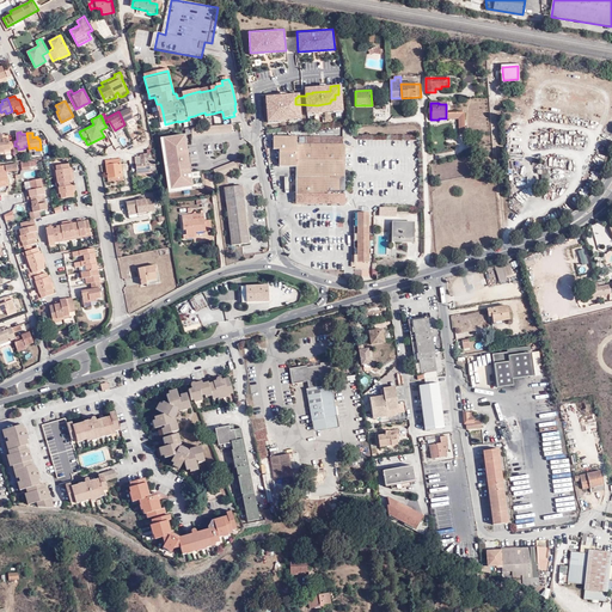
[(10,146),(14,146),(14,141),(10,141),(10,138),(8,136),(5,138),(2,138),(2,134),(0,134),(0,152),(4,152),(4,150),(10,148),(10,146)]
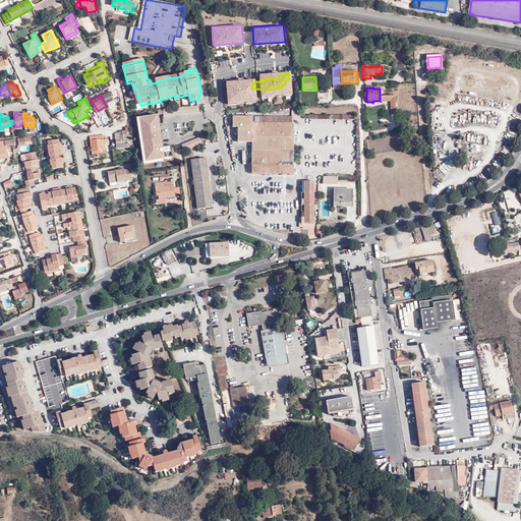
[(158,114),(136,117),(143,161),(165,158),(158,114)]
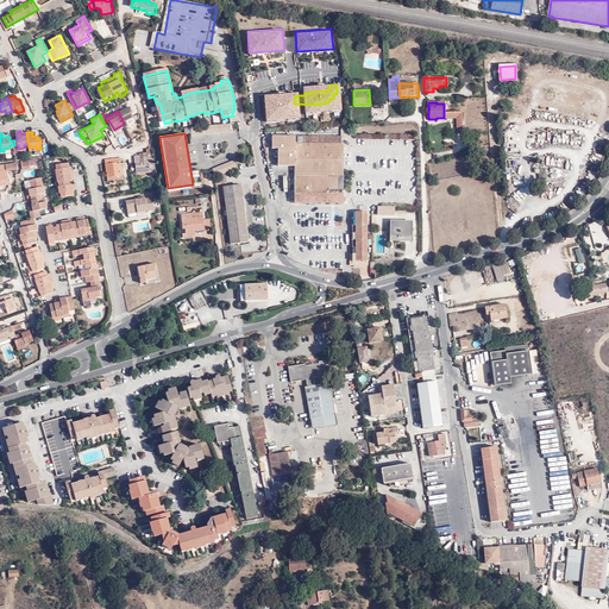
[(294,201),(337,201),(337,203),(338,206),(341,205),(345,202),(345,194),(343,194),(343,144),(341,144),(341,137),(271,137),(271,150),(277,150),(277,167),(294,167),(294,201)]
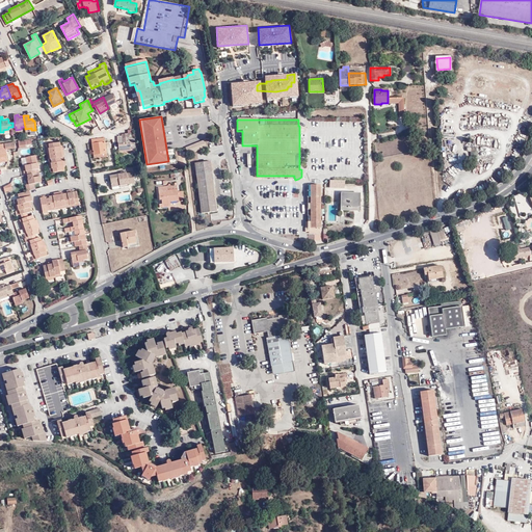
[(133,130),(127,131),(127,134),(121,135),(121,136),(116,137),(117,143),(118,153),(131,151),(130,145),(135,145),(133,130)]
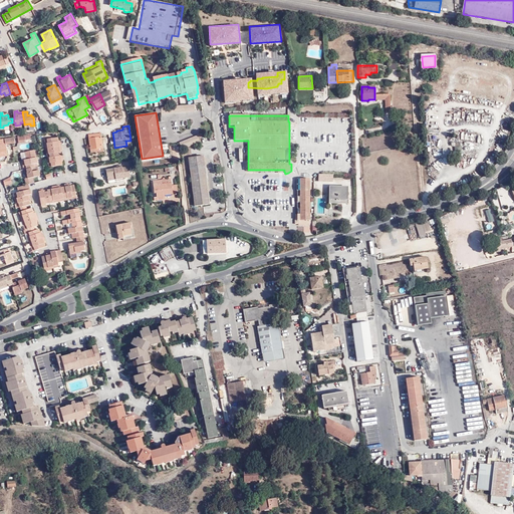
[(102,146),(100,132),(88,134),(90,148),(102,146)]
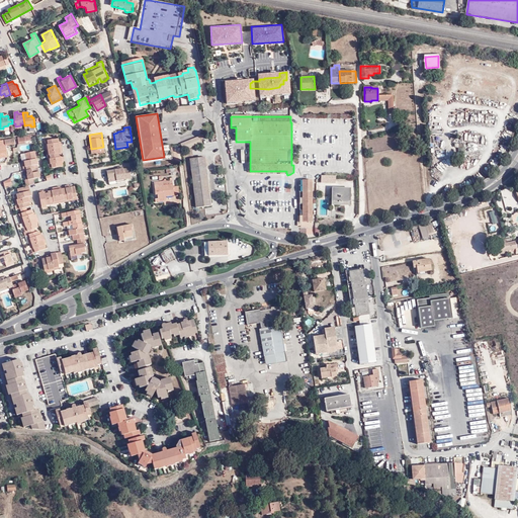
[(198,137),(179,144),(182,151),(200,143),(198,137)]
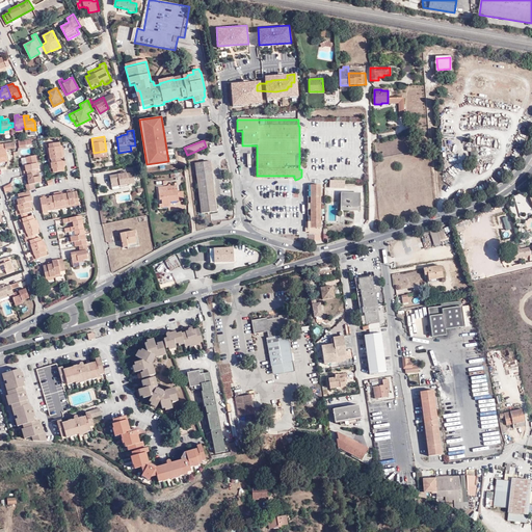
[(0,161),(7,161),(6,150),(15,149),(15,141),(0,143),(0,161)]
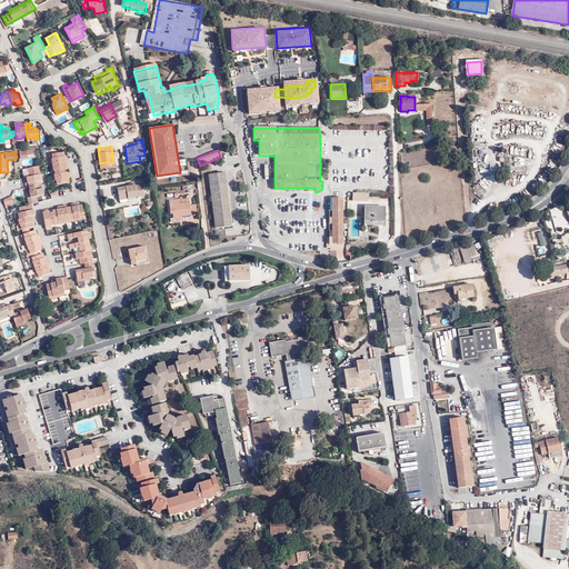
[(51,163),(68,161),(67,156),(65,157),(63,151),(49,153),(51,163)]
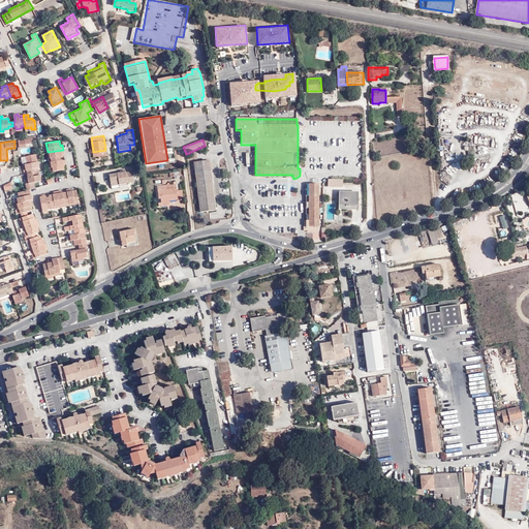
[(64,154),(63,150),(48,152),(49,161),(62,159),(61,154),(64,154)]
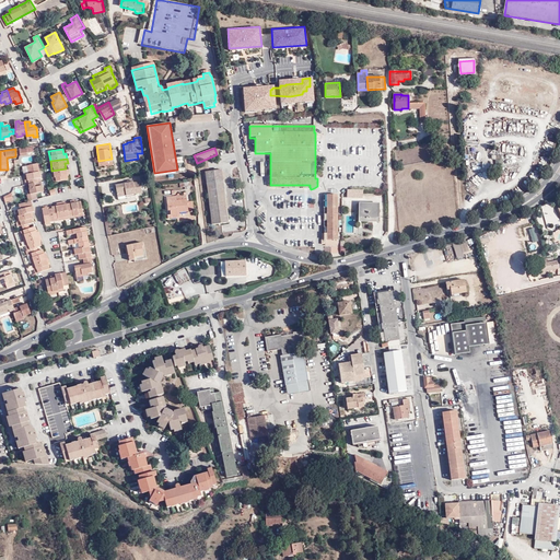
[(69,168),(66,168),(51,171),(54,182),(68,179),(67,174),(69,173),(69,168)]
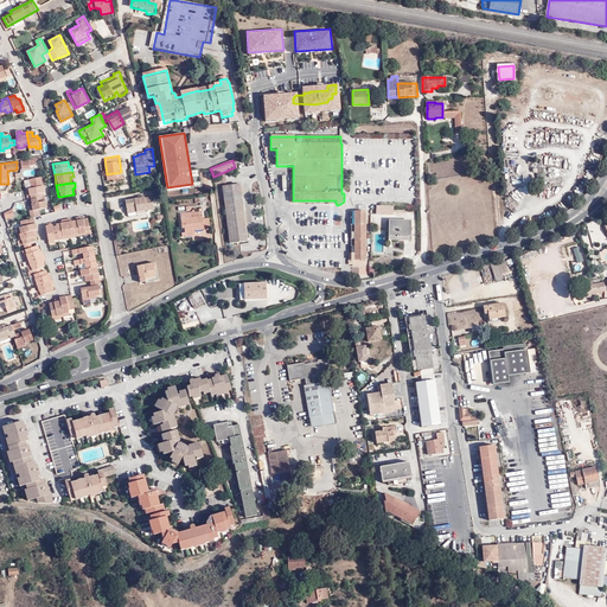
[(30,198),(37,197),(44,196),(42,185),(27,187),(29,195),(30,198)]
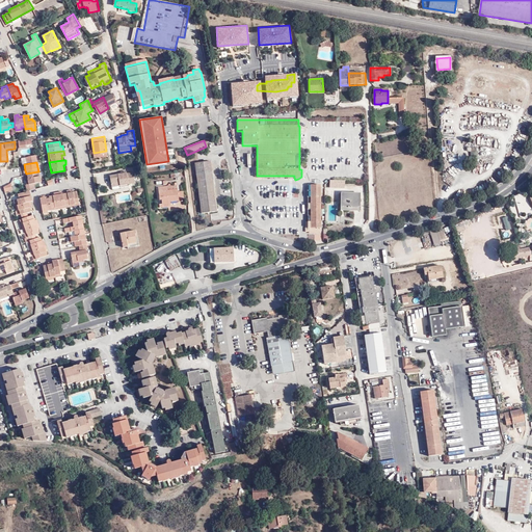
[(198,164),(194,164),(202,215),(210,214),(217,213),(210,162),(198,164)]
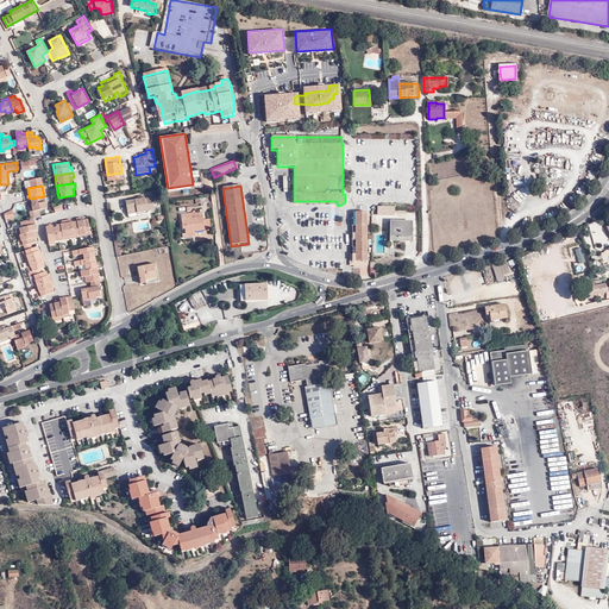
[(37,198),(30,199),(27,200),(29,205),(31,205),(32,211),(46,207),(45,200),(38,201),(37,198)]
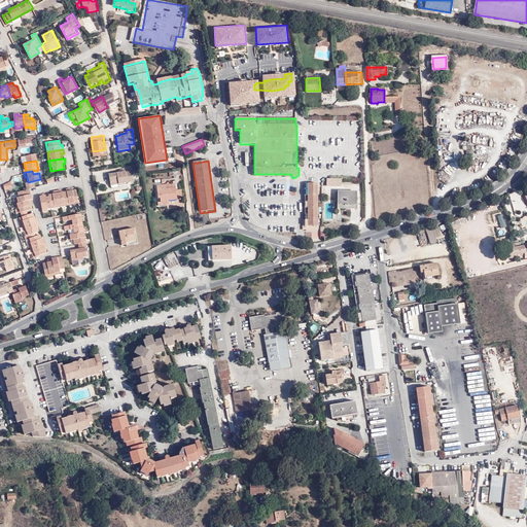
[(120,174),(109,177),(111,188),(134,183),(134,182),(137,181),(137,177),(133,178),(133,173),(126,174),(126,172),(119,173),(120,174)]
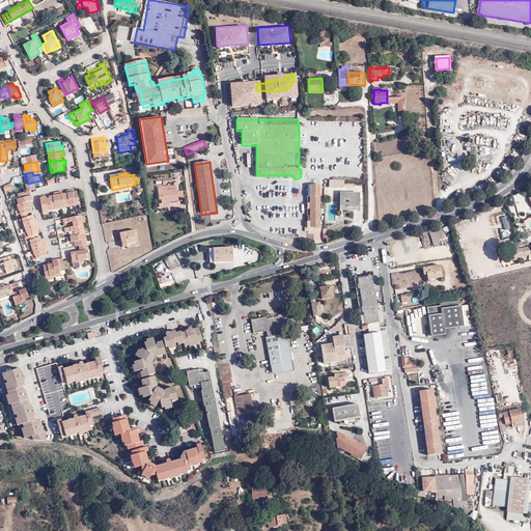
[(168,200),(171,199),(184,197),(183,189),(177,190),(176,184),(158,187),(159,195),(162,195),(162,198),(163,202),(160,202),(159,206),(168,205),(168,202),(168,200)]
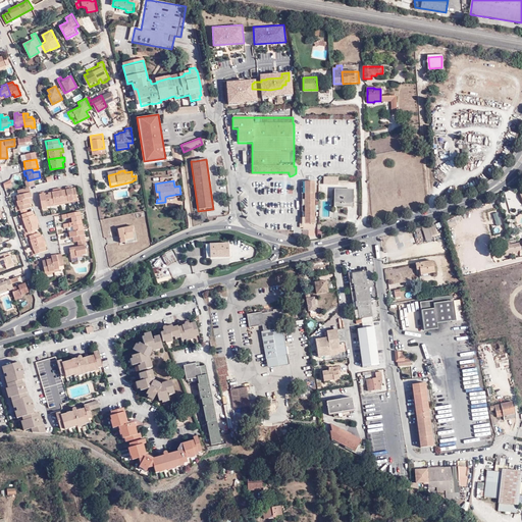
[(314,183),(302,183),(303,228),(314,228),(314,183)]
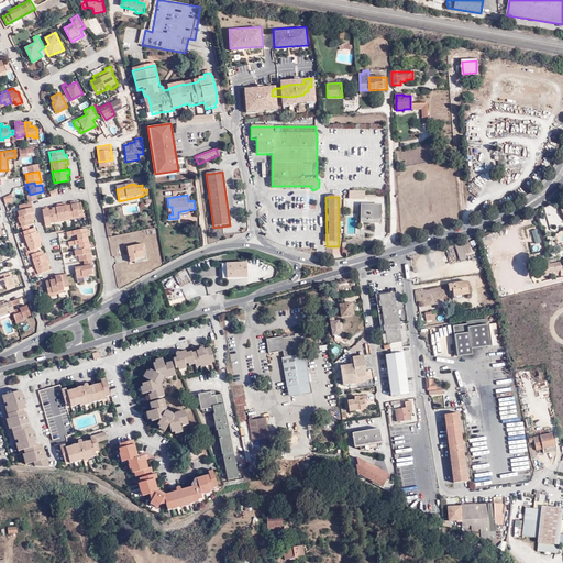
[(70,201),(72,205),(74,216),(74,218),(79,217),(79,214),(84,213),(80,202),(78,202),(76,203),(76,202),(76,200),(70,201)]
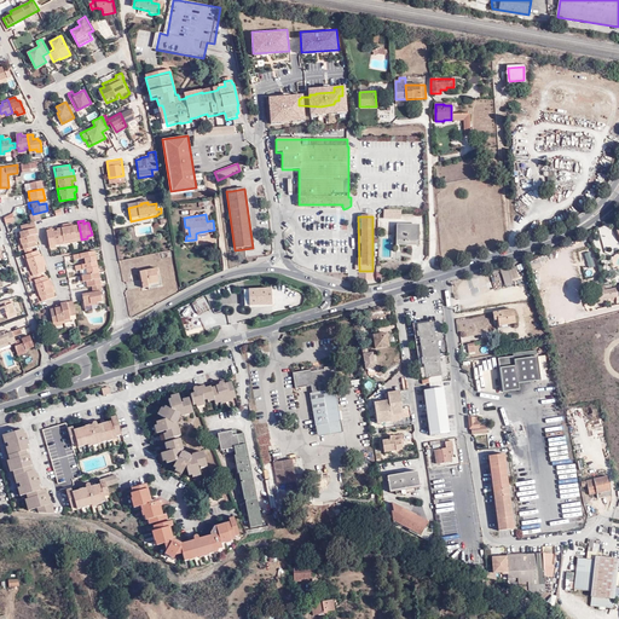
[(34,221),(21,225),(19,225),(22,231),(21,231),(23,237),(36,233),(34,221)]
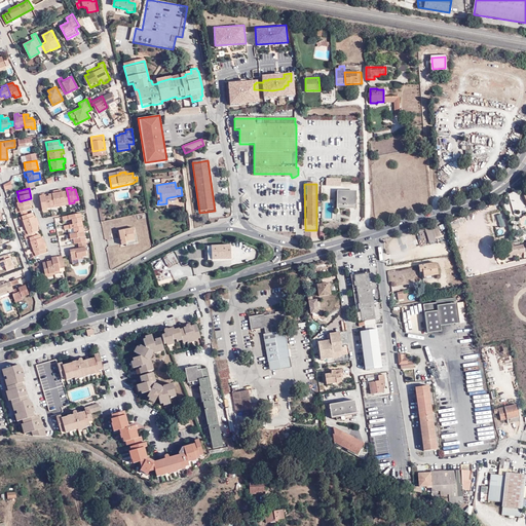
[(62,190),(62,189),(57,190),(60,205),(65,204),(65,202),(69,201),(67,191),(64,191),(62,191),(62,190)]
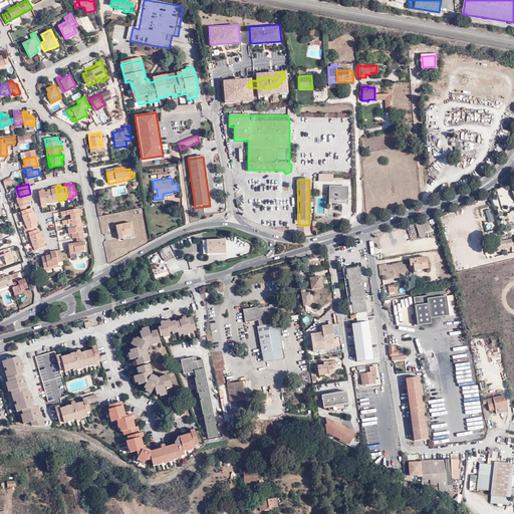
[(58,201),(55,186),(50,187),(50,188),(50,189),(48,190),(50,200),(52,200),(52,202),(58,201)]
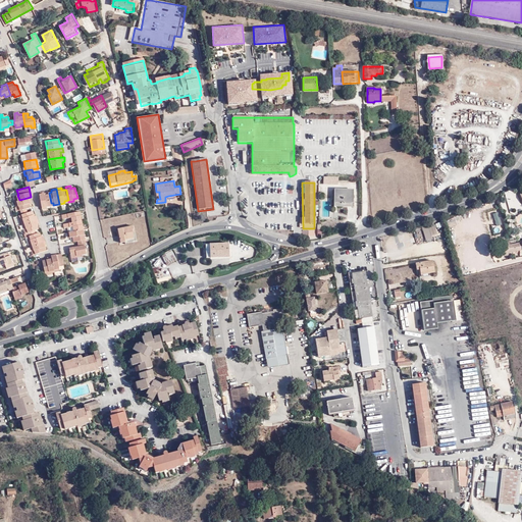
[(114,199),(128,198),(128,189),(113,190),(114,199)]
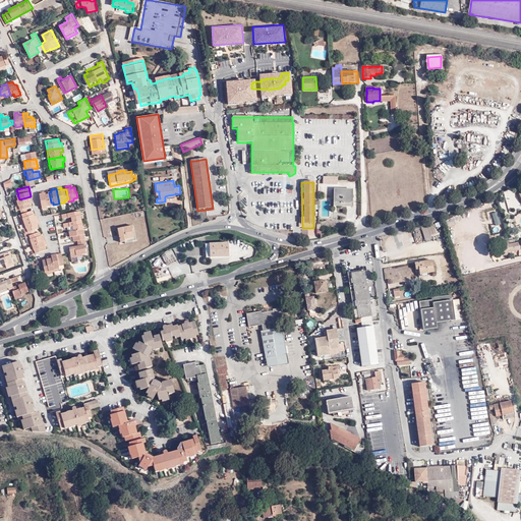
[(349,195),(349,189),(333,189),(333,207),(337,207),(351,207),(352,195),(349,195)]
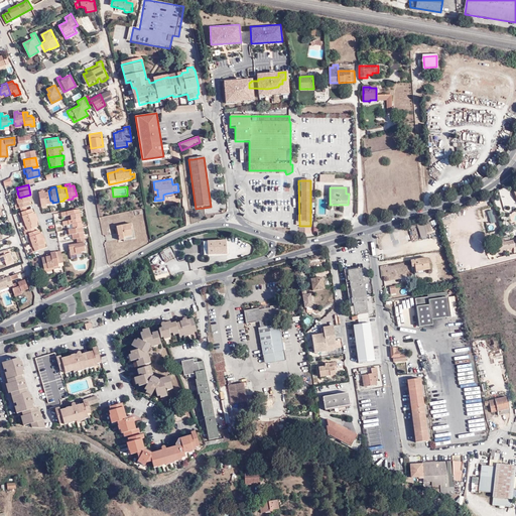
[(49,202),(49,201),(47,190),(38,192),(41,205),(44,205),(49,204),(49,202)]
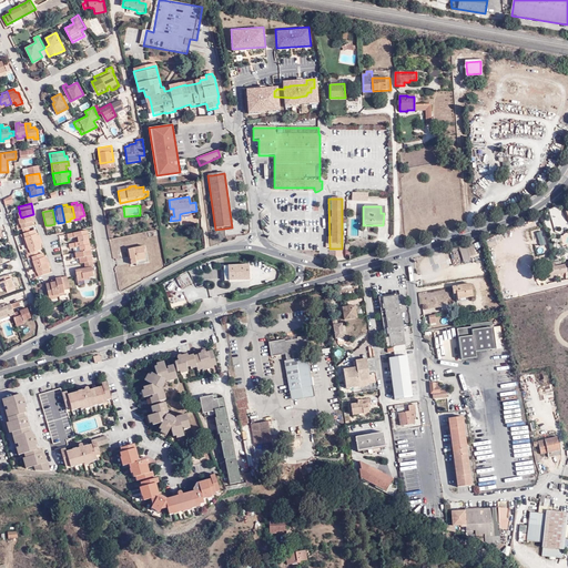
[(34,219),(33,214),(21,217),(18,219),(19,224),(21,224),(22,229),(26,227),(28,226),(33,225),(32,222),(32,219),(33,219),(34,219)]
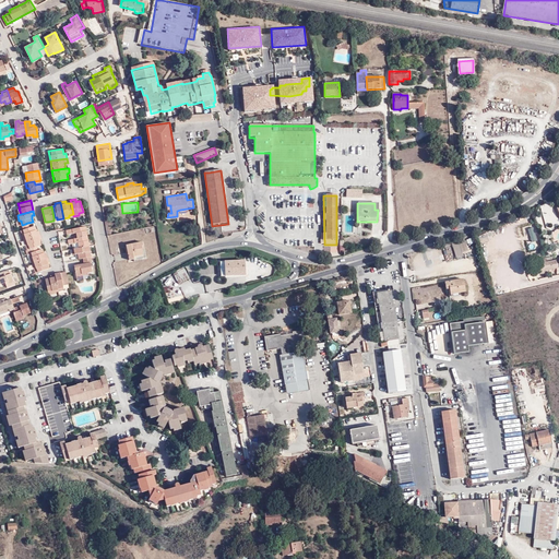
[(520,226),(522,233),(531,230),(528,224),(520,226)]
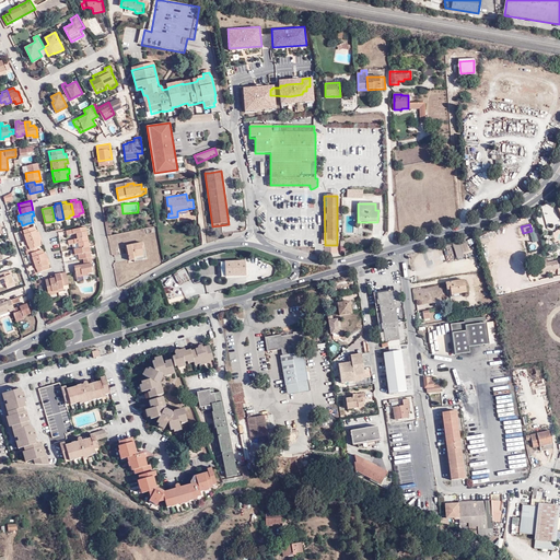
[(36,230),(35,226),(28,229),(26,230),(23,230),(24,234),(23,234),(24,240),(41,235),(39,231),(38,232),(37,232),(36,230)]
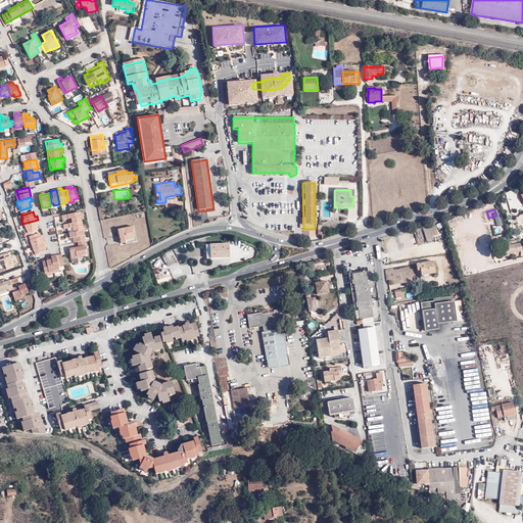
[(82,220),(80,211),(61,215),(62,220),(69,218),(72,218),(73,222),(82,220)]
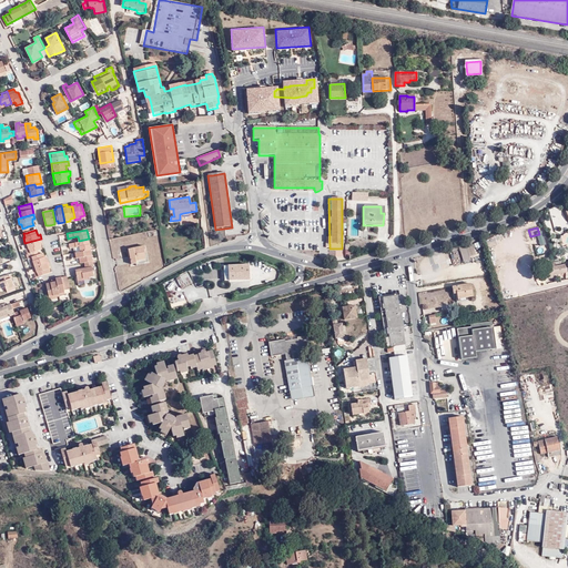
[(31,252),(34,251),(38,250),(42,249),(41,245),(40,242),(41,242),(42,244),(43,244),(41,239),(24,243),(27,250),(30,249),(31,252)]
